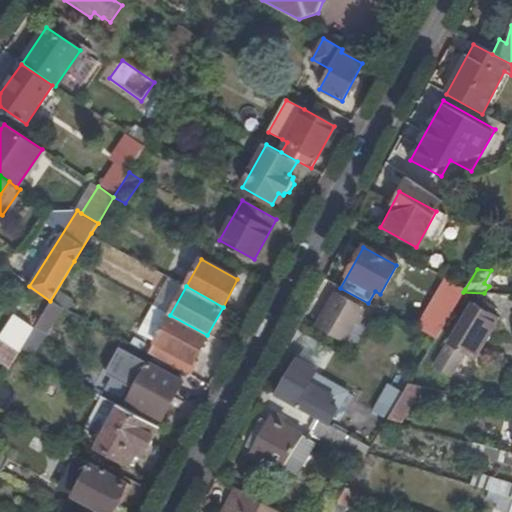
[(335,294),(328,305),(316,327),(342,342),(353,323),(351,321),(359,308),(335,294)]
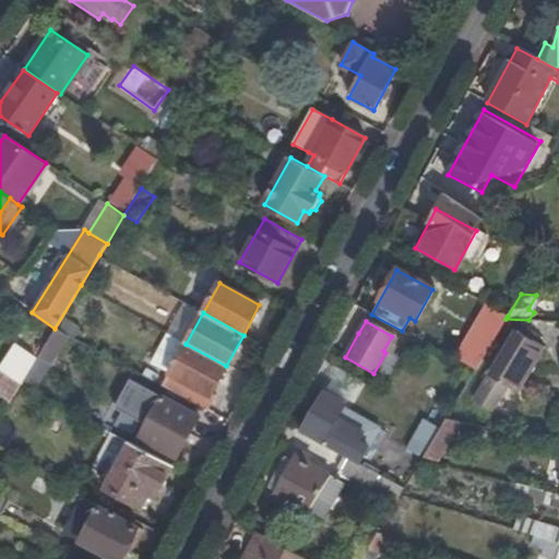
[(358,333),(343,324),(329,348),(345,357),(358,333)]
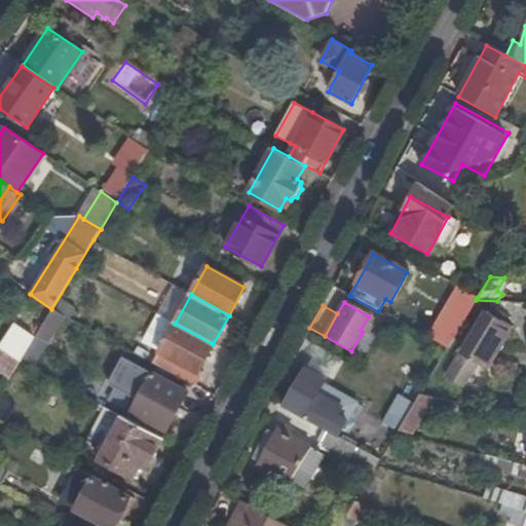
[(47,316),(36,335),(47,342),(65,315),(62,314),(51,309),(47,316)]
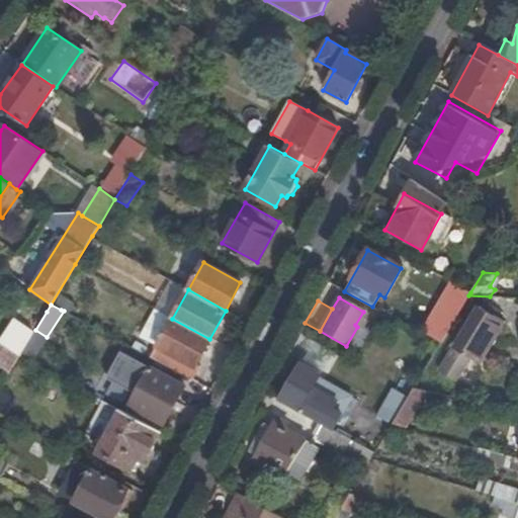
[(508,323),(479,305),(439,371),(457,381),(471,357),(482,364),(508,323)]
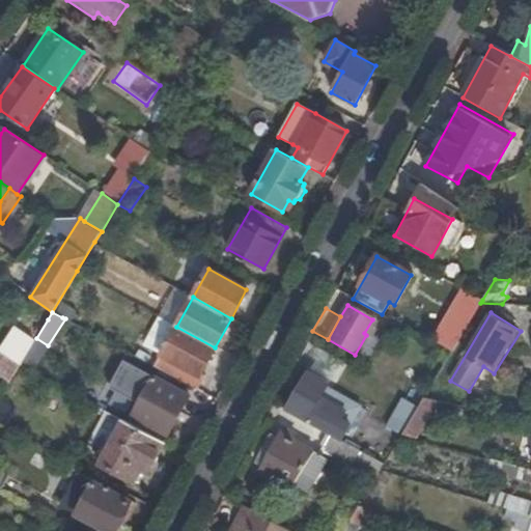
[(432,342),(451,353),(467,326),(447,315),(432,342)]
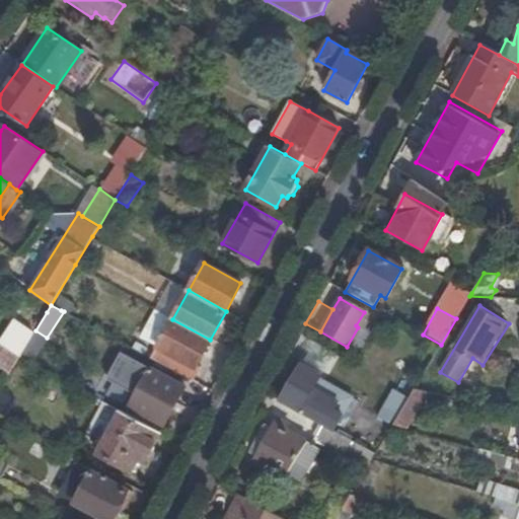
[(167,368),(198,384),(204,373),(195,368),(210,340),(172,319),(157,347),(174,357),(167,368)]
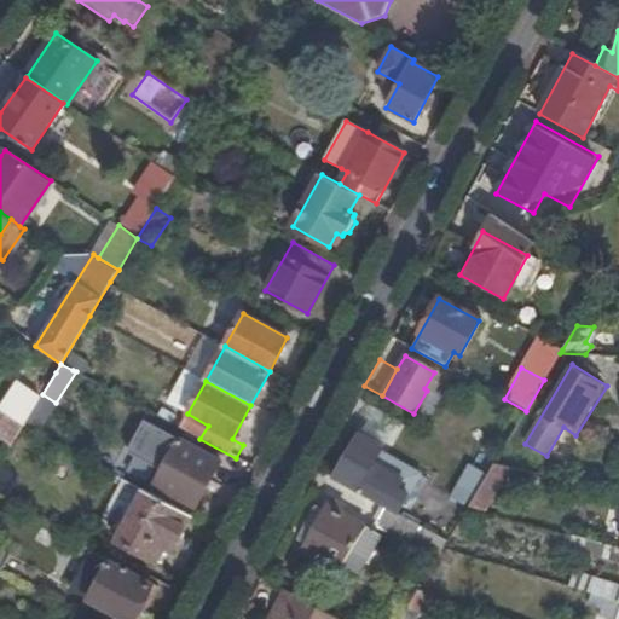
[(0,438),(11,445),(23,426),(0,409),(0,438)]
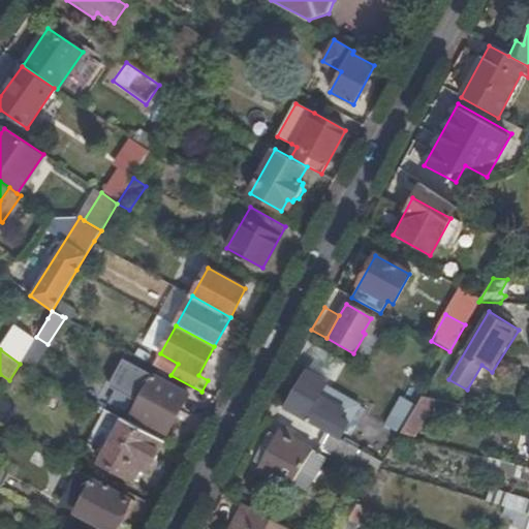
[(366,361),(368,354),(363,351),(360,356),(366,361)]
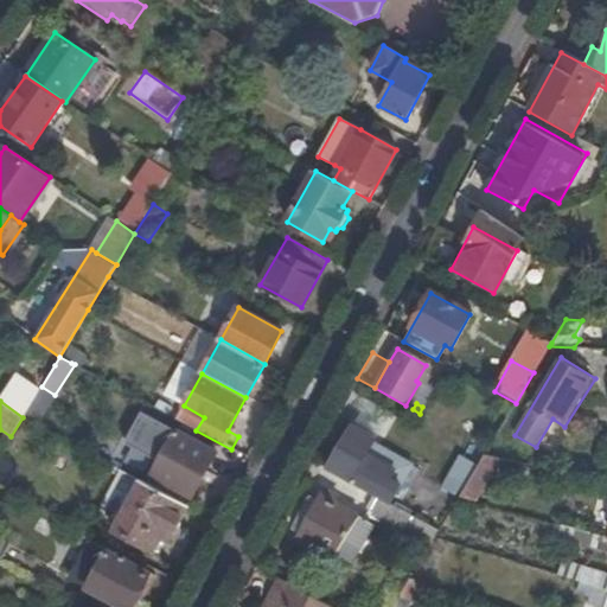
[(352,427),(326,470),(370,493),(391,458),(370,447),(375,440),(352,427)]
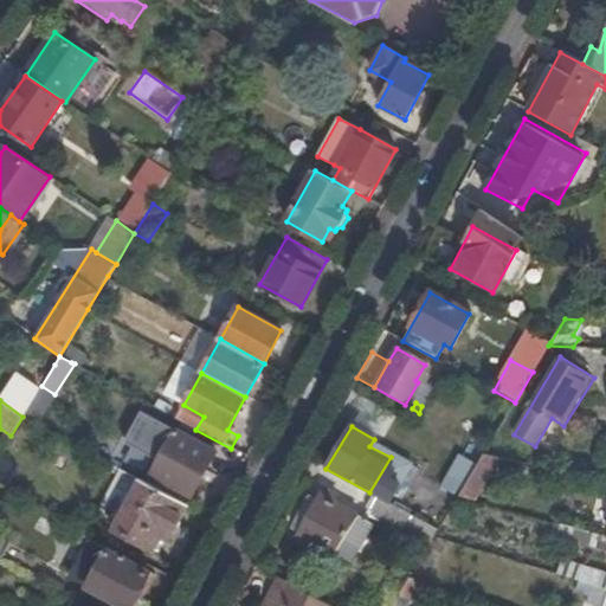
[(176,431),(152,475),(191,497),(216,452),(176,431)]
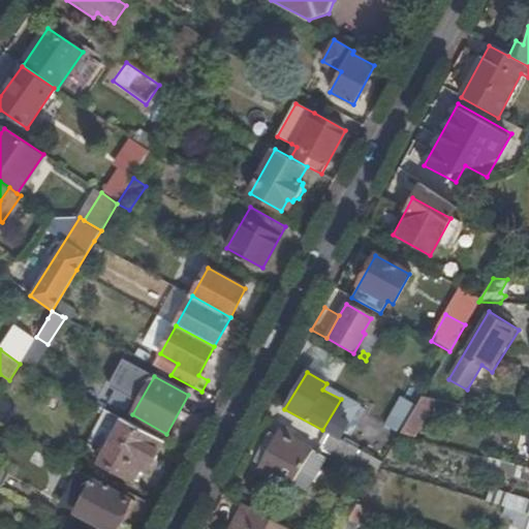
[(411,413),(419,400),(397,386),(389,400),(411,413)]
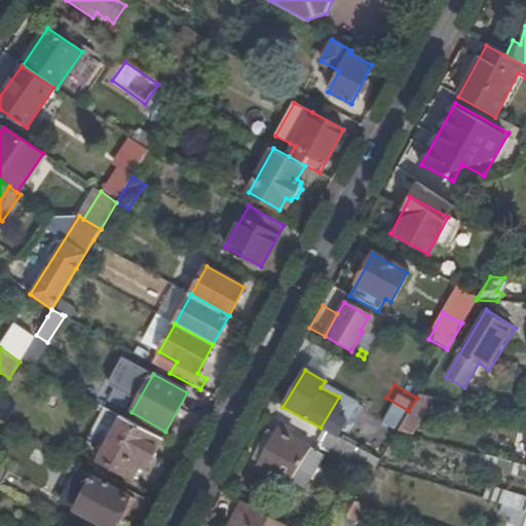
[(4,386),(0,392),(0,408),(7,413),(19,396),(4,386)]
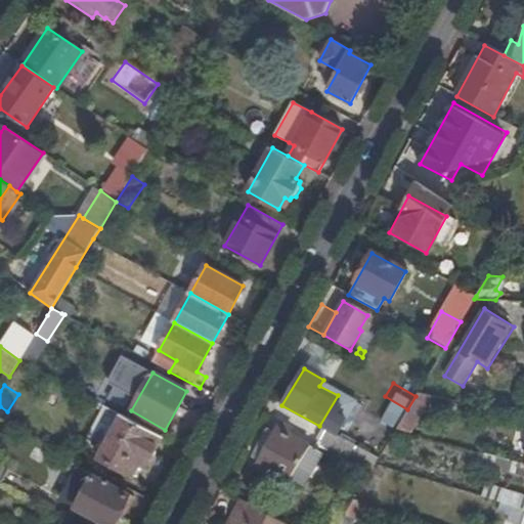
[(407,409),(396,429),(407,432),(431,395),(418,392),(416,396),(407,409)]
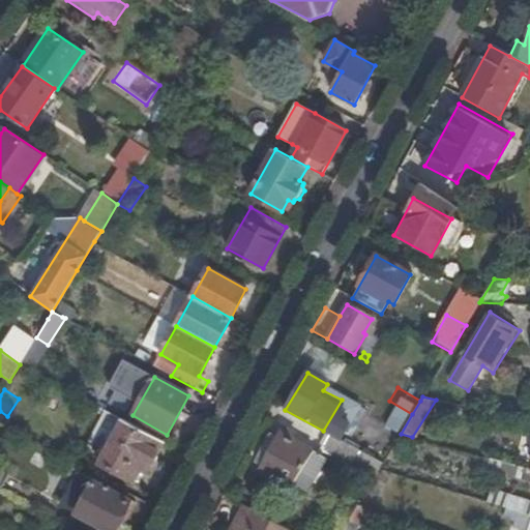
[(323,431),(329,434),(337,439),(355,407),(342,400),(323,431)]
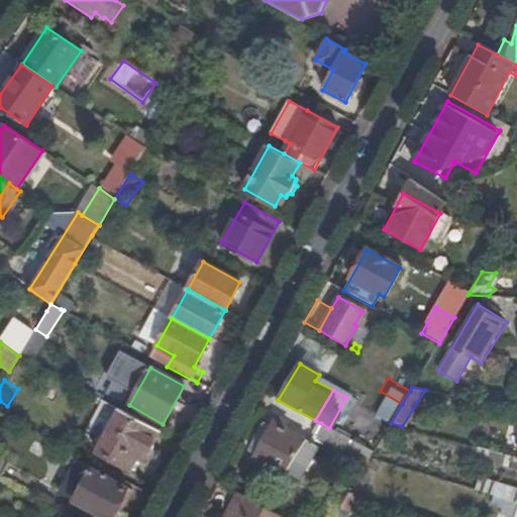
[(159,432),(121,412),(100,451),(131,469),(138,457),(143,459),(159,432)]
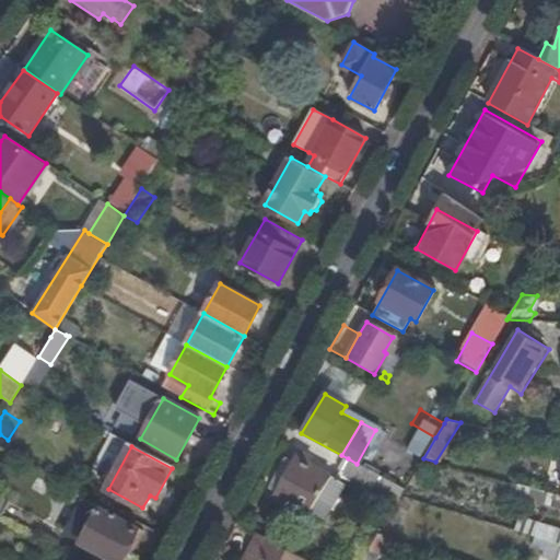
[(299,453),(275,498),(307,516),(329,477),(305,464),(307,458),(299,453)]
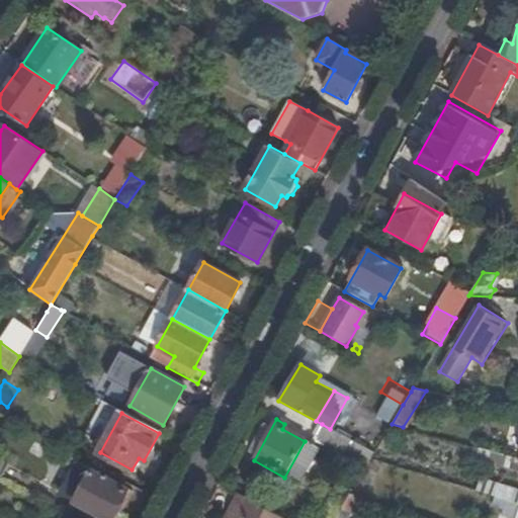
[(344,455),(346,452),(352,441),(330,429),(322,424),(315,435),(330,444),(328,447),(344,455)]
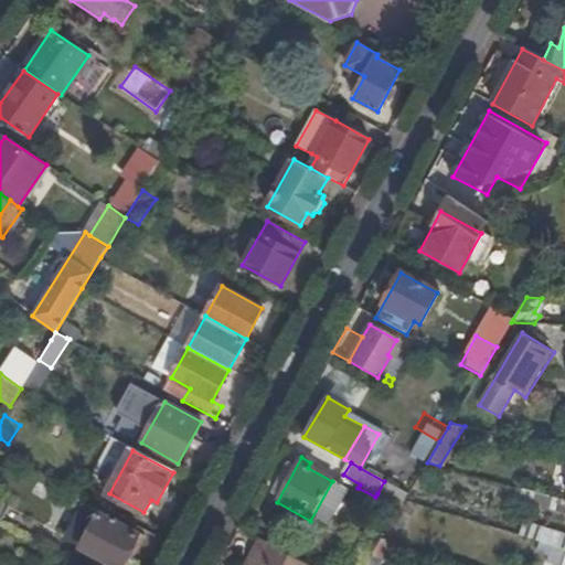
[(377,493),(401,505),(404,500),(407,494),(384,481),(377,493)]
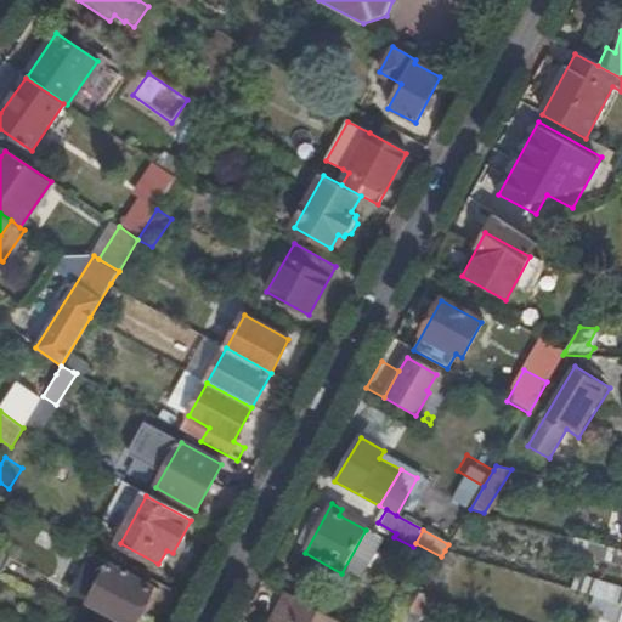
[(621,552),(575,538),(572,549),(621,564),(621,589),(576,576),(571,588),(621,604),(621,552)]
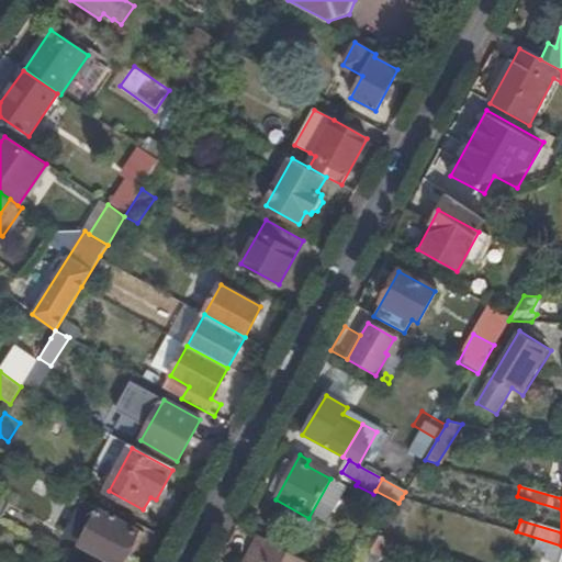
[(88,504),(70,538),(113,561),(121,561),(139,531),(88,504)]
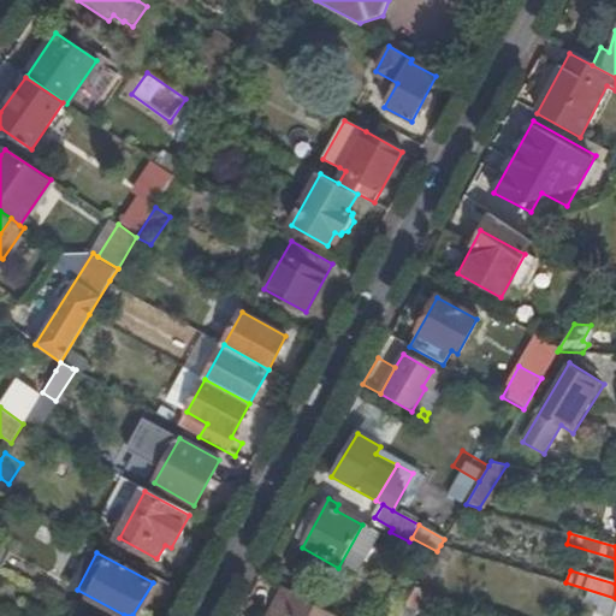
[(416,586),(406,604),(416,610),(428,591),(416,586)]
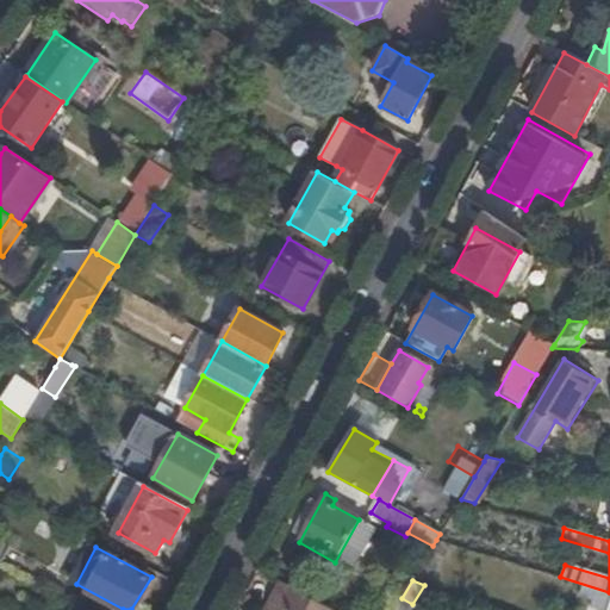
[(332,609),(279,582),(262,609),(332,609)]
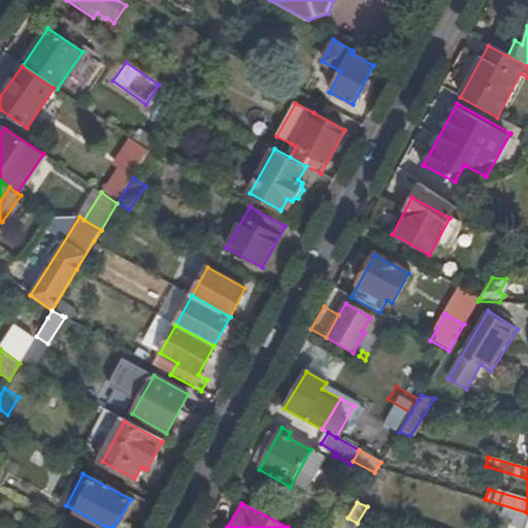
[(518,527),(524,527),(527,519),(527,514),(503,506),(500,517),(512,521),(509,525),(518,527)]
